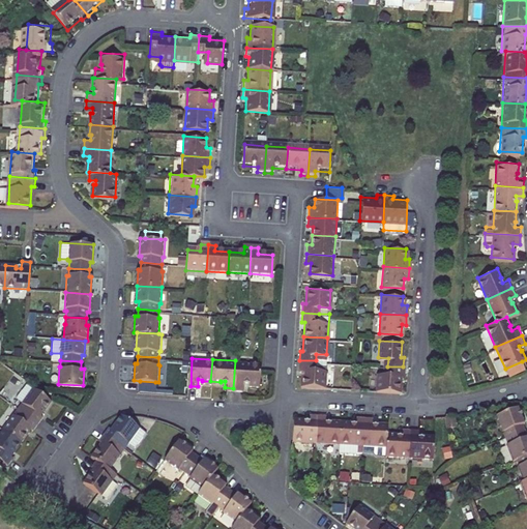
[(259,362),(235,360),(233,388),(241,389),(241,382),(246,382),(246,384),(258,384),(259,362)]
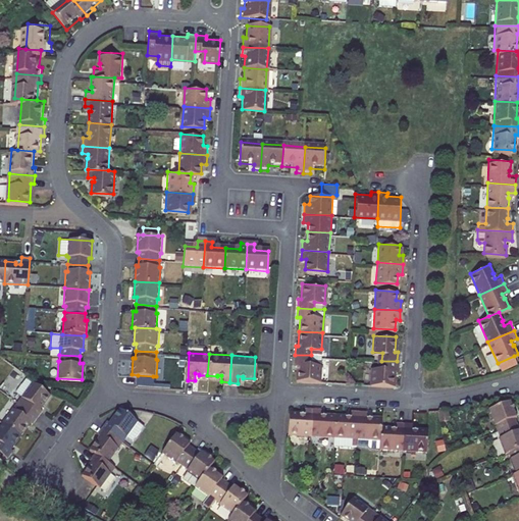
[(297,364),(296,378),(319,380),(321,363),(310,363),(311,355),(295,355),(295,364),(297,364)]
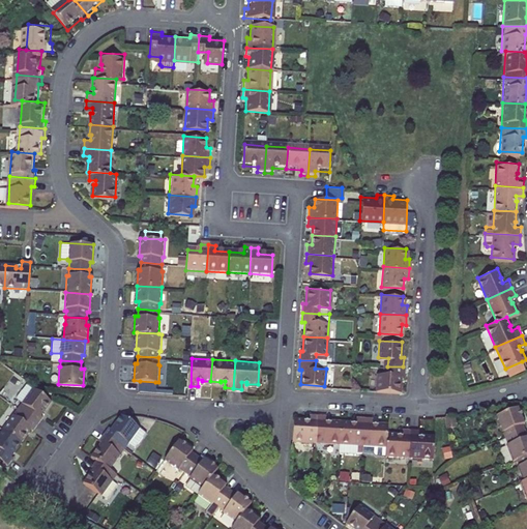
[(522,361),(505,369),(507,373),(524,365),(522,361)]
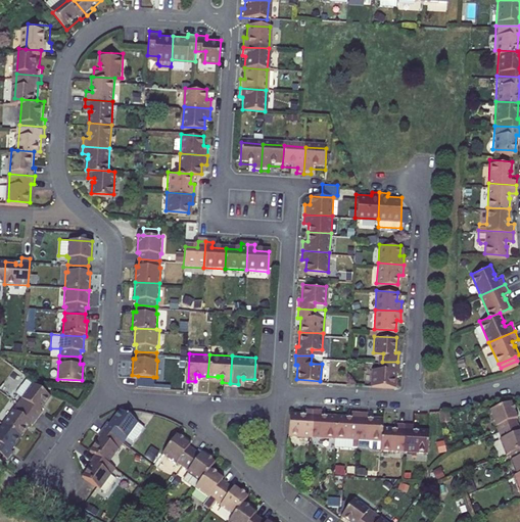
[(395,372),(397,372),(397,362),(382,362),(382,368),(372,368),(371,385),(394,386),(395,372)]
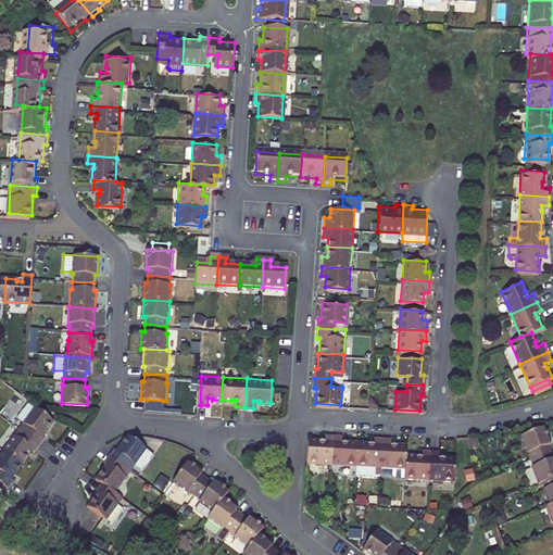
[(15,414),(22,419),(15,428),(37,443),(41,436),(40,434),(52,418),(26,400),(15,414)]
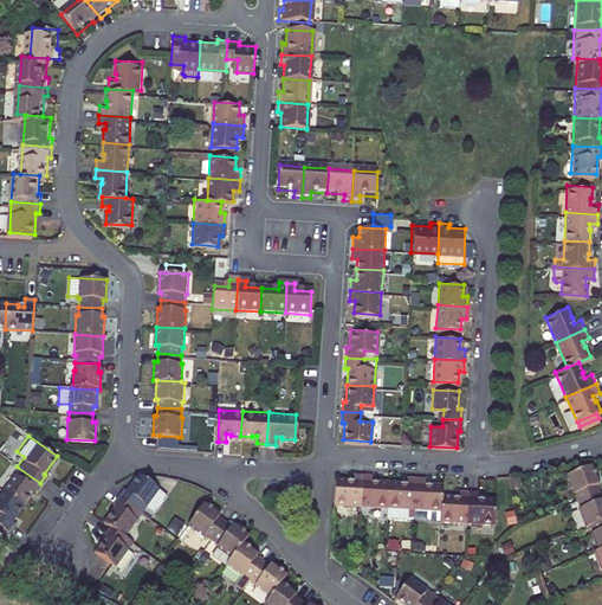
[(177,437),(160,436),(159,444),(176,445),(177,437)]
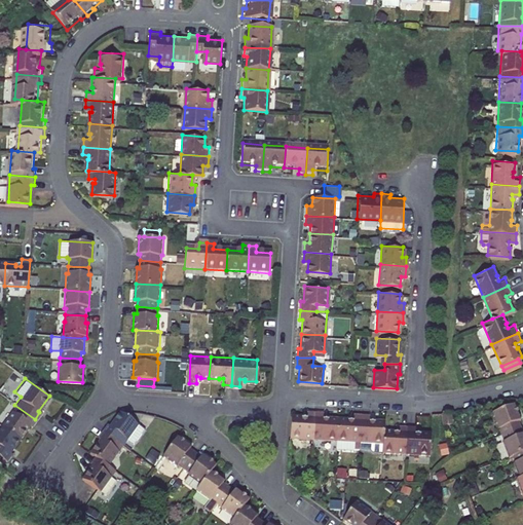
[(497,423),(498,422),(501,429),(520,421),(518,415),(520,414),(514,399),(491,408),(497,423)]
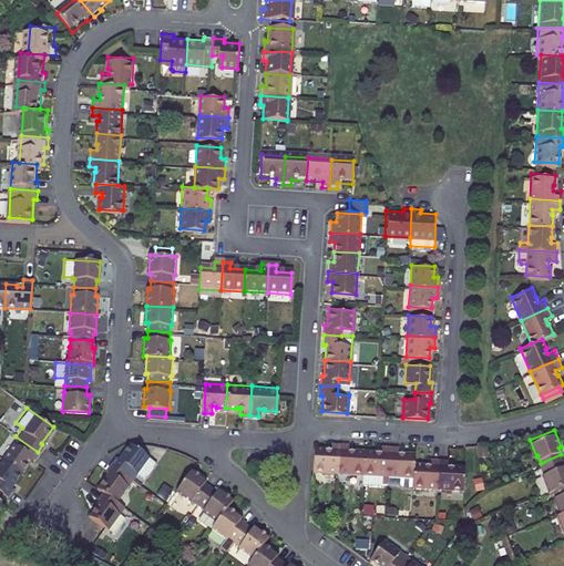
[(32,459),(38,452),(16,436),(0,458),(20,472),(31,458),(32,459)]
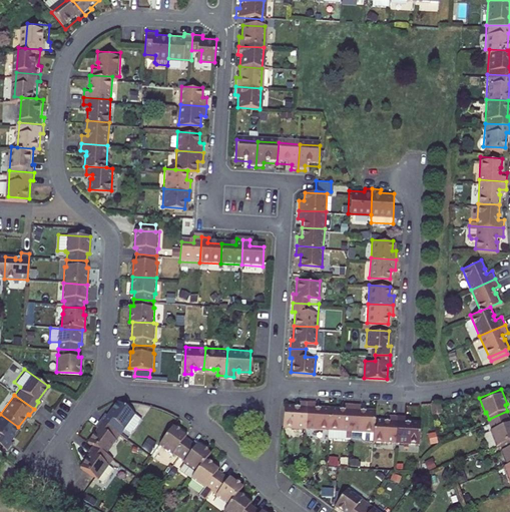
[(283,401),(283,402),(282,422),(305,424),(307,398),(297,397),(296,403),(291,403),(292,401),(283,401)]
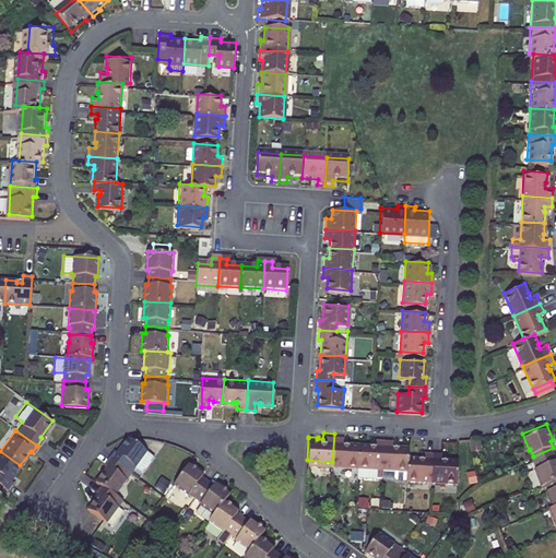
[(344,435),(334,434),(332,462),(356,463),(358,440),(350,439),(350,441),(344,441),(344,435)]
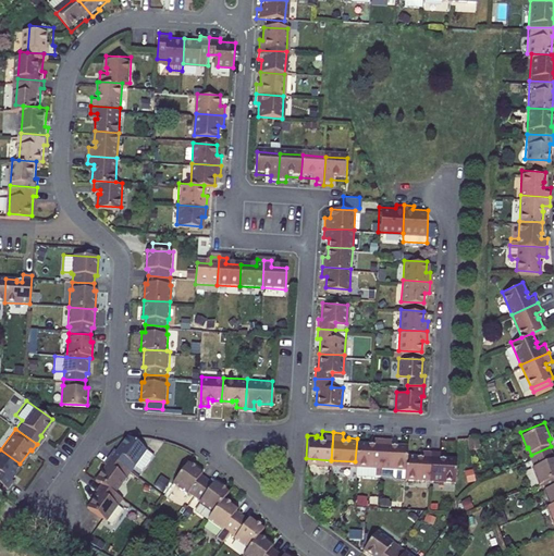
[(115,451),(113,448),(108,456),(130,471),(146,448),(126,435),(115,451)]
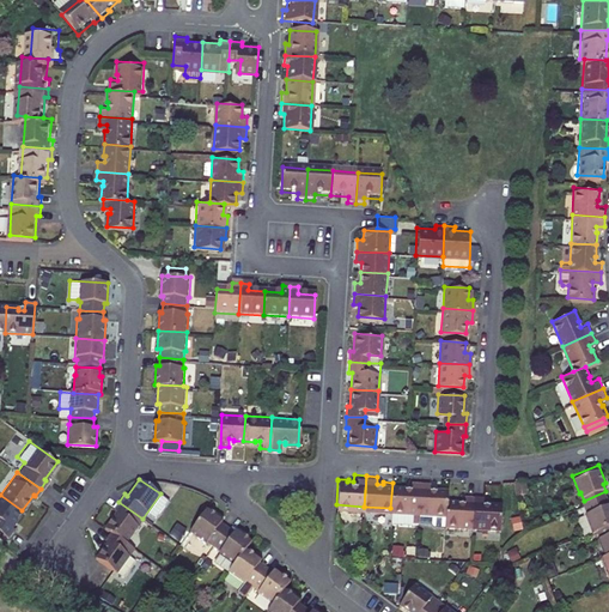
[(405,485),(405,484),(393,483),(390,508),(418,510),(420,479),(409,479),(409,485),(405,485)]
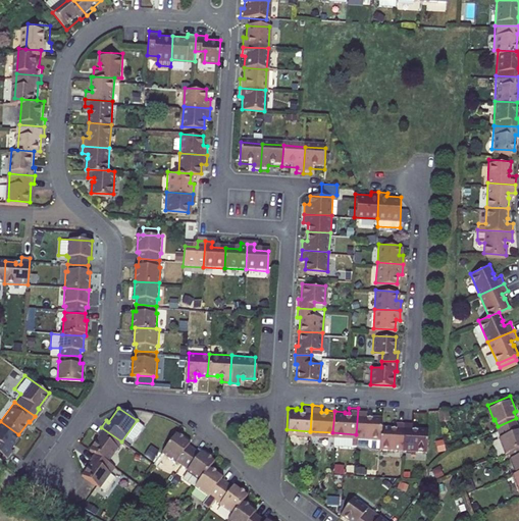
[(366,415),(366,409),(358,408),(356,434),(379,436),(380,422),(380,414),(371,414),(371,415),(366,415)]
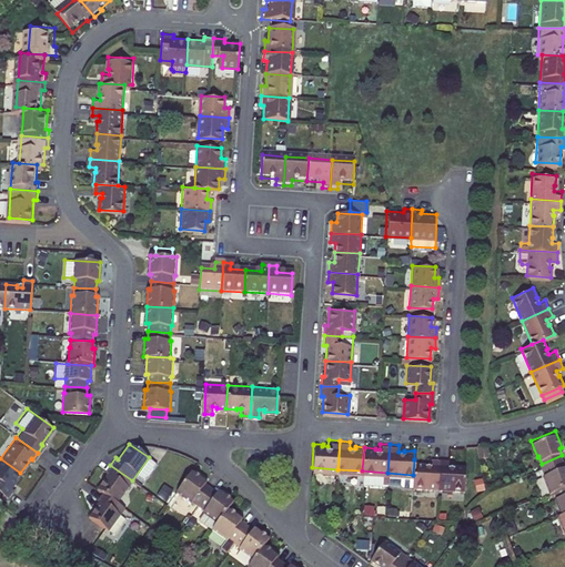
[(424,462),(424,461),(414,459),(413,475),(412,484),(437,486),(440,456),(431,455),(431,463),(424,462)]
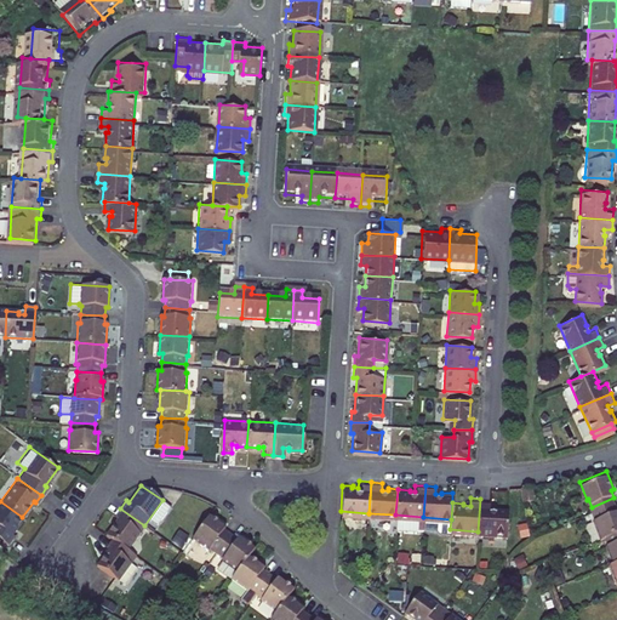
[(616,505),(616,506),(613,498),(592,507),(594,515),(593,515),(600,533),(604,532),(616,525),(616,505)]
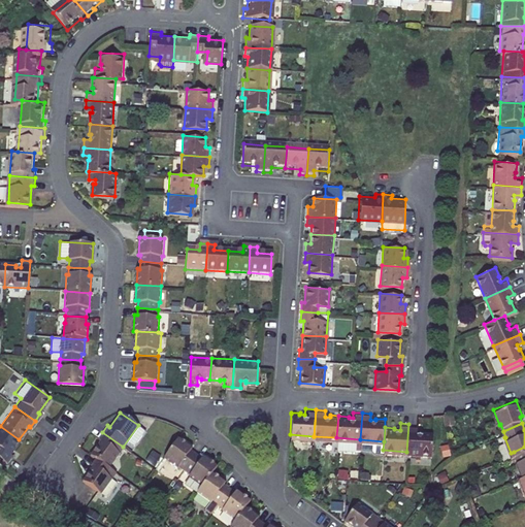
[(417,431),(417,425),(408,424),(406,452),(429,453),(430,431),(422,430),(422,431),(417,431)]
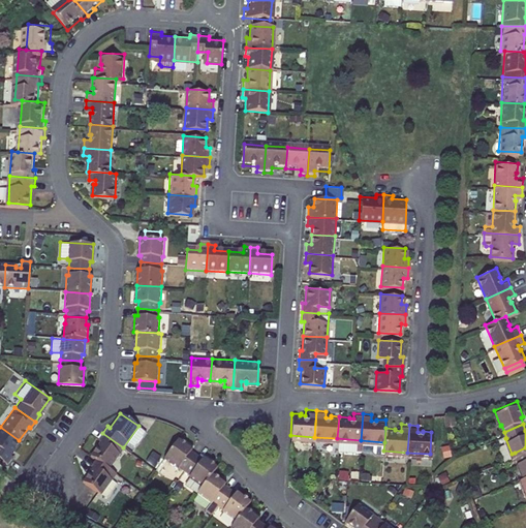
[(9,456),(8,455),(19,440),(0,427),(0,460),(4,463),(9,456)]
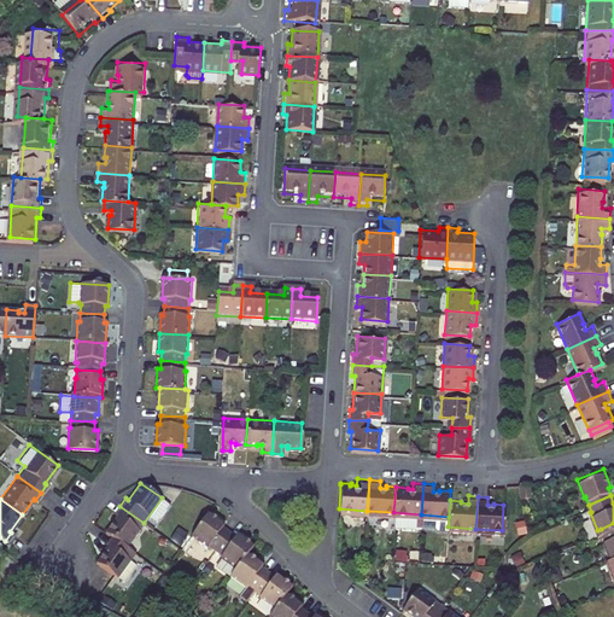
[(126,547),(144,523),(120,506),(113,513),(117,516),(105,531),(111,536),(126,547)]
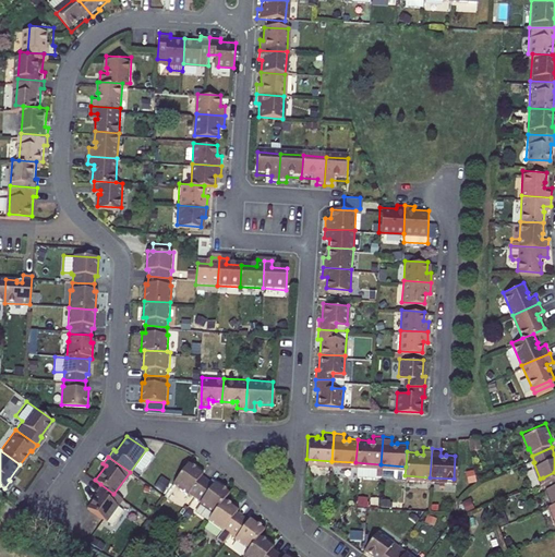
[(189,494),(195,498),(207,481),(201,475),(203,473),(189,463),(173,484),(188,495),(189,494)]
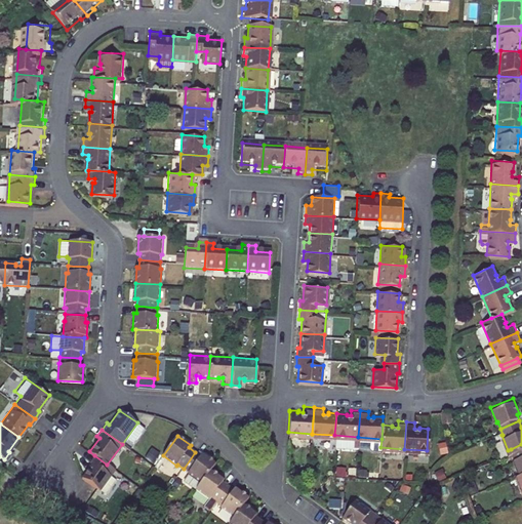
[(521,444),(511,449),(513,455),(512,455),(519,472),(521,470),(521,444)]
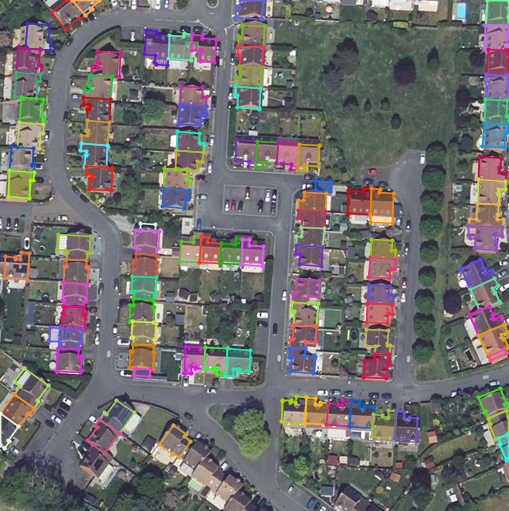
[(148,451),(154,441),(145,437),(140,446),(148,451)]
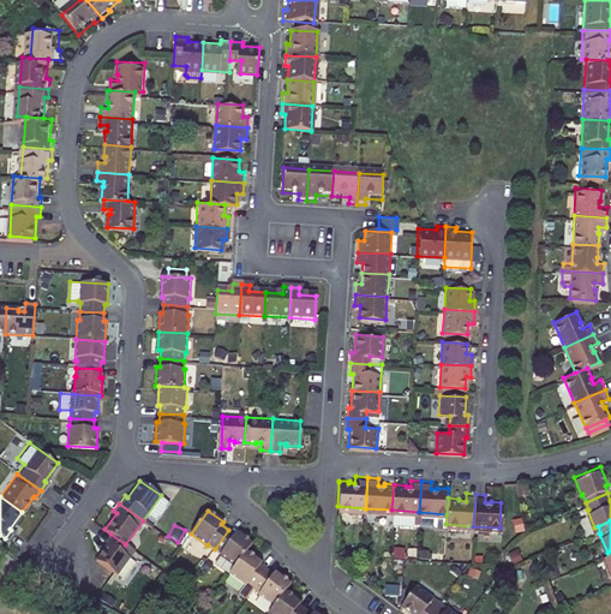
[(247,550),(252,543),(237,531),(235,534),(228,530),(215,549),(221,554),(220,555),(222,556),(216,564),(229,574),(247,550)]
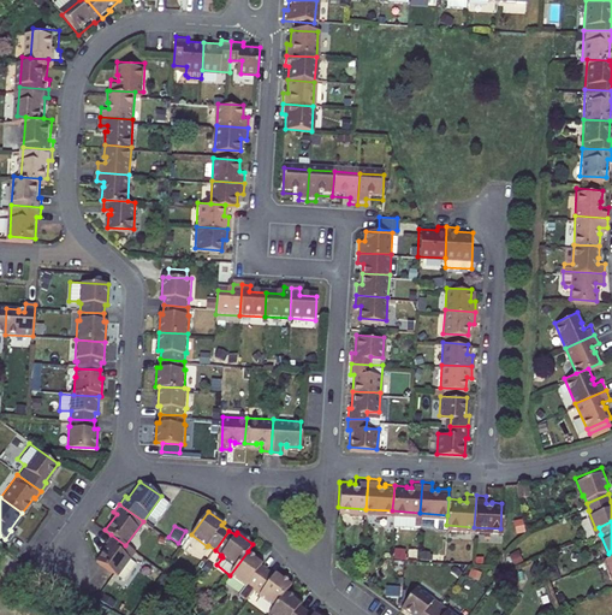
[(134,551),(125,545),(111,534),(105,543),(107,544),(95,561),(123,580),(134,566),(126,561),(134,551)]
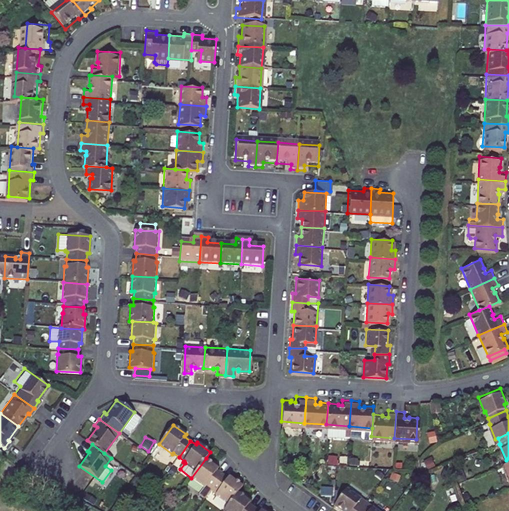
[(204,487),(205,486),(211,490),(222,474),(217,470),(218,468),(206,458),(191,478),(204,487)]
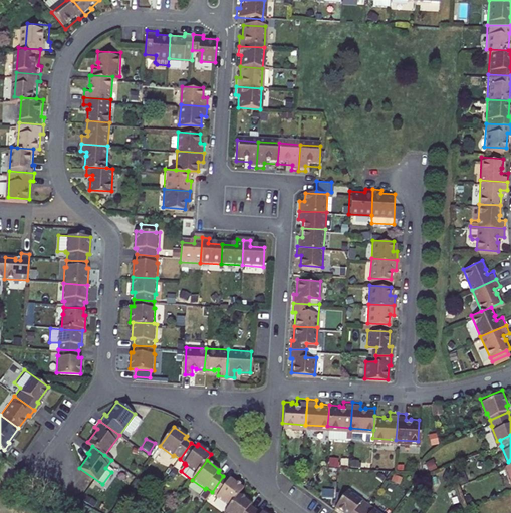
[(230,478),(229,480),(223,476),(212,492),(217,496),(216,497),(229,506),(239,494),(243,487),(230,478)]
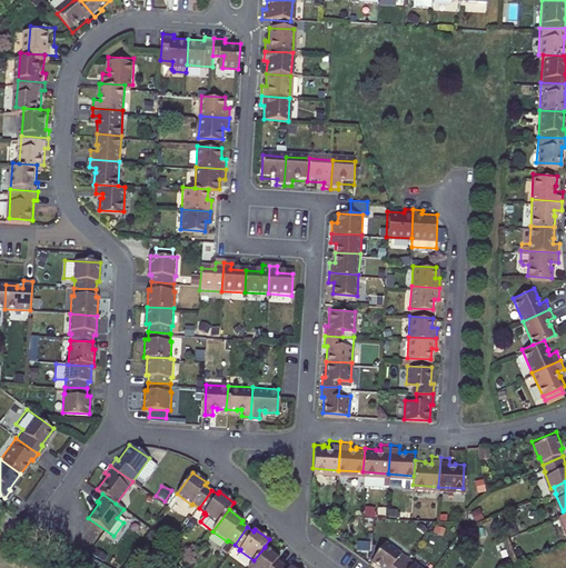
[(401,567),(408,559),(386,542),(371,561),(379,567),(401,567)]
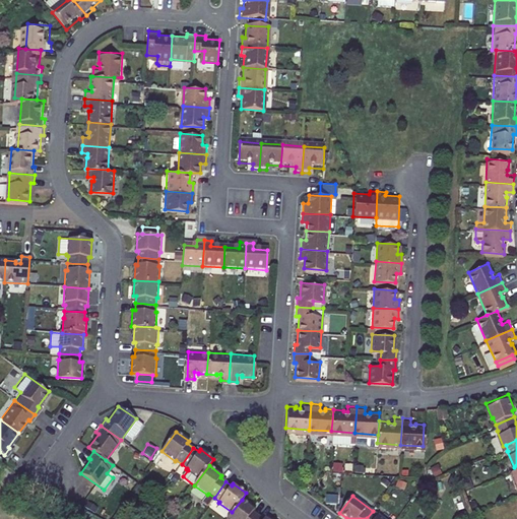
[(255,509),(242,500),(232,512),(227,518),(255,518),(258,515),(253,511),(255,509)]
